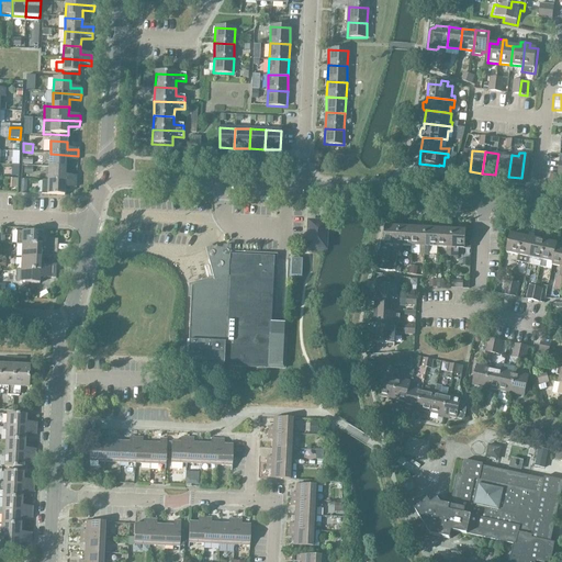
[(51,154),(49,168),(66,168),(66,160),(78,161),(78,156),(51,154)]
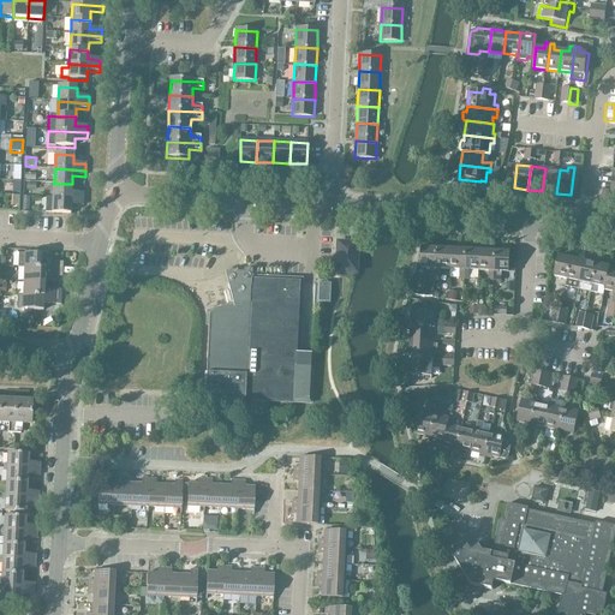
[(542,191),(556,193),(560,169),(545,168),(542,191)]
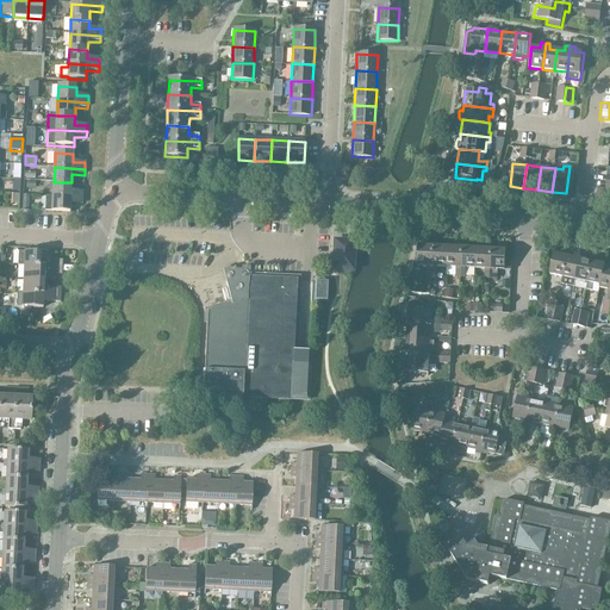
[(54,182),(53,197),(83,198),(83,192),(72,191),(72,182),(54,182)]
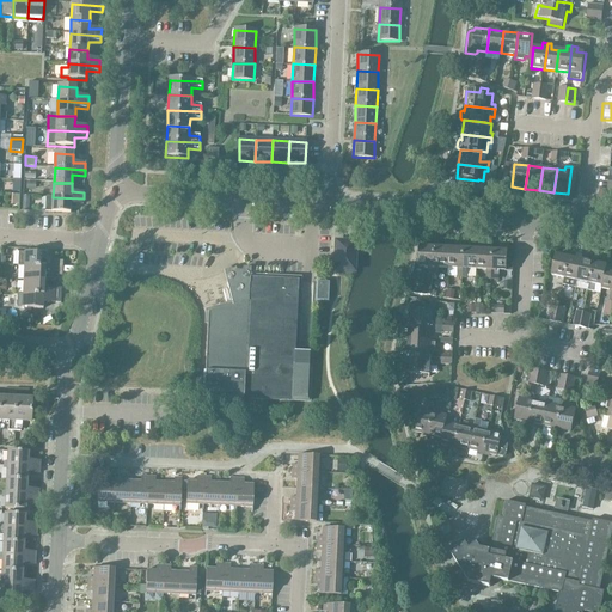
[(84,199),(53,197),(47,197),(47,212),(71,213),(71,204),(84,204),(84,199)]
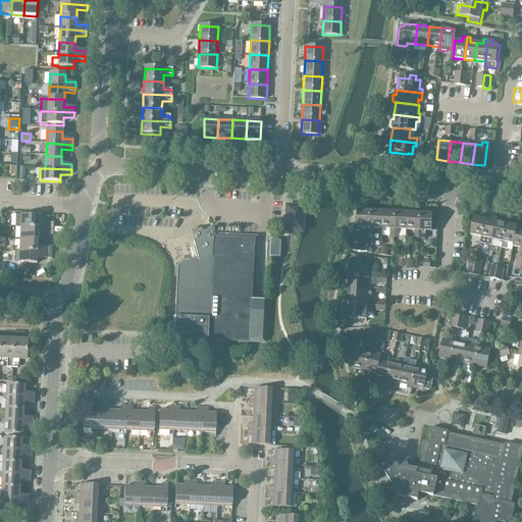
[(285,225),(291,231),(302,231),(303,207),(292,207),(286,212),(285,225)]
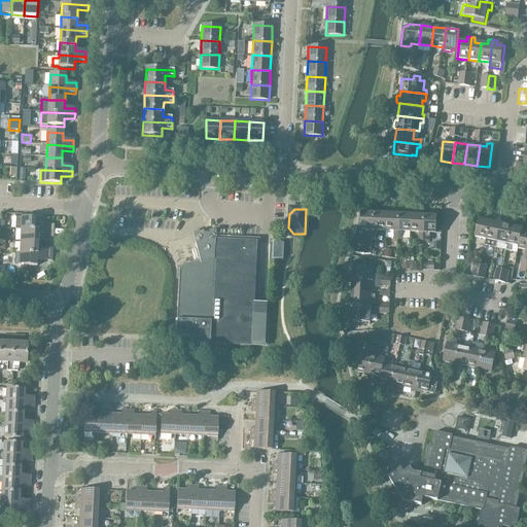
[(369,238),(373,239),(374,213),(361,212),(360,231),(370,231),(369,238)]
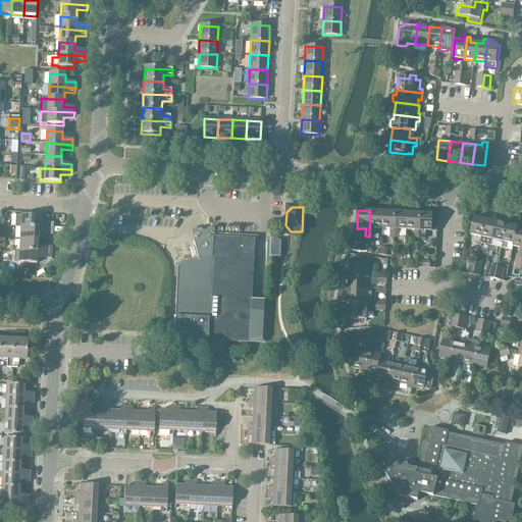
[(374,229),(382,229),(382,211),(370,211),(369,237),(373,237),(374,229)]
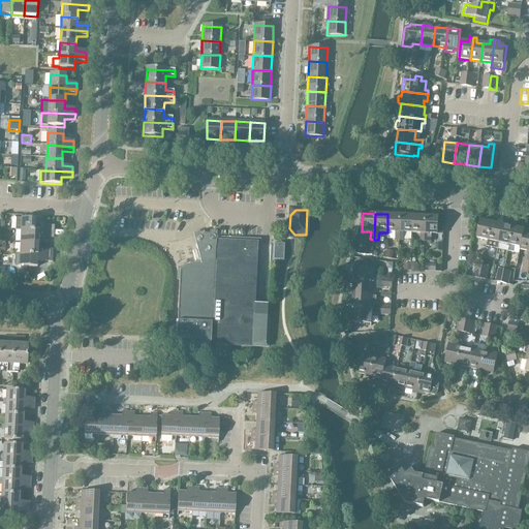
[(395,241),(399,241),(401,215),(387,214),(387,232),(396,232),(395,241)]
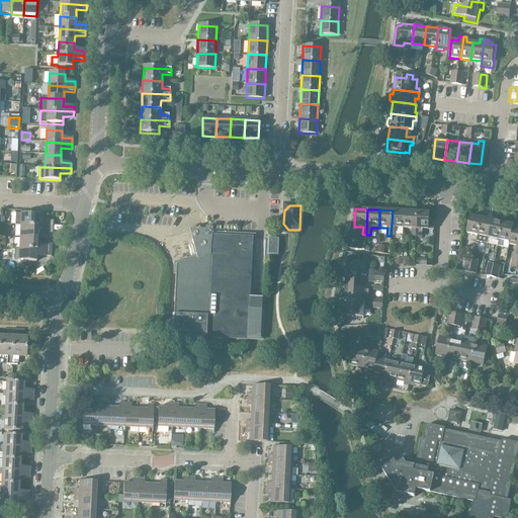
[(405,211),(393,210),(391,236),(396,236),(396,235),(403,235),(403,230),(404,230),(405,211)]
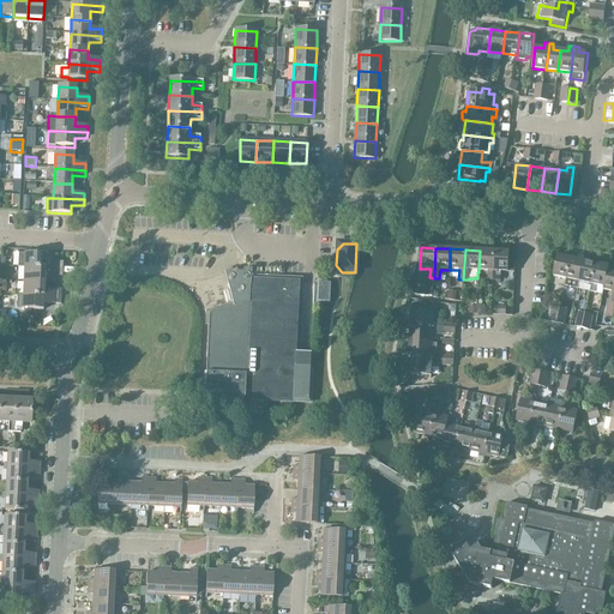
[(494,281),(497,251),(480,251),(479,272),(488,272),(488,281),(494,281)]
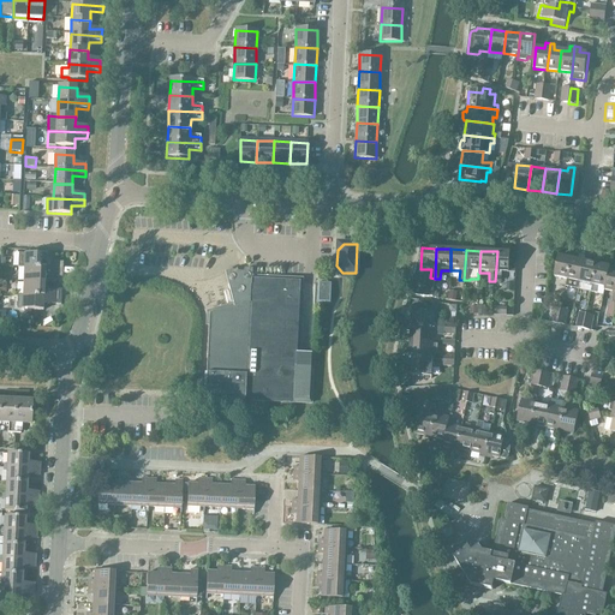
[(509,261),(511,252),(497,251),(495,281),(502,282),(502,273),(509,273),(515,273),(515,261),(509,261)]
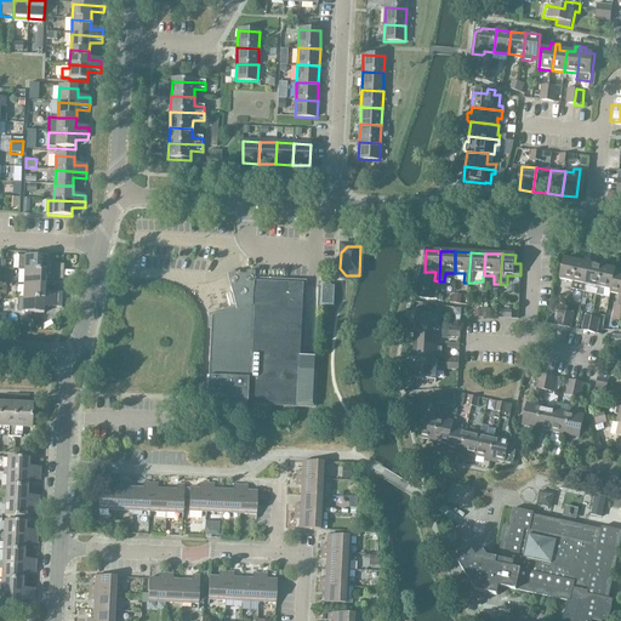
[(573,281),(579,255),(574,255),(573,261),(564,258),(559,279),(573,281)]
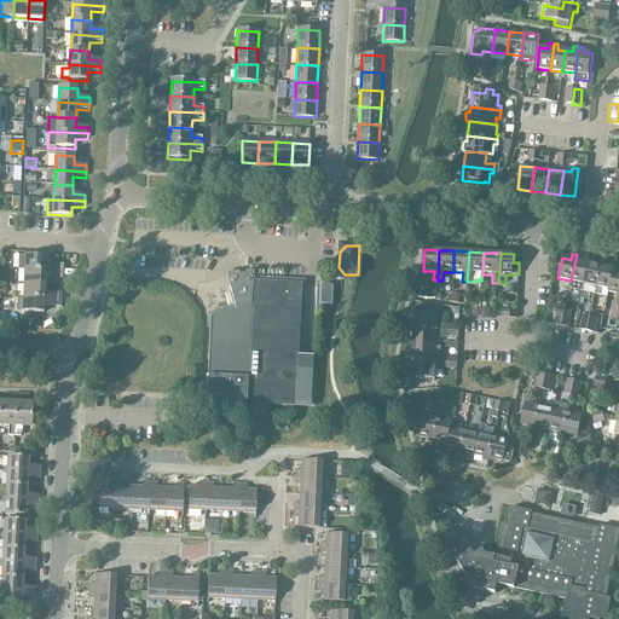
[(582,255),(577,254),(571,281),(572,281),(570,288),(582,291),(584,284),(589,264),(580,261),(582,255)]
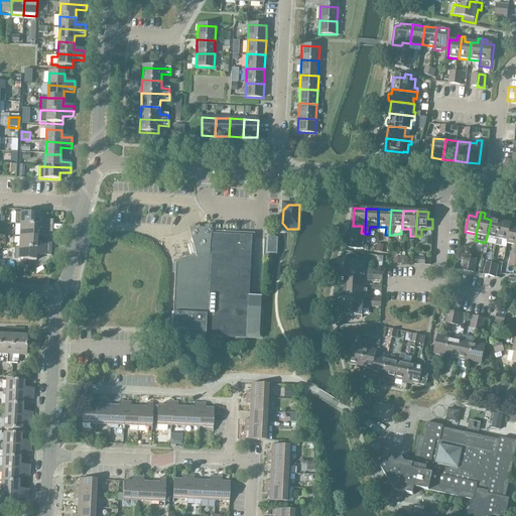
[(16,214),(15,225),(20,225),(52,226),(53,220),(38,219),(38,215),(20,214),(16,214)]
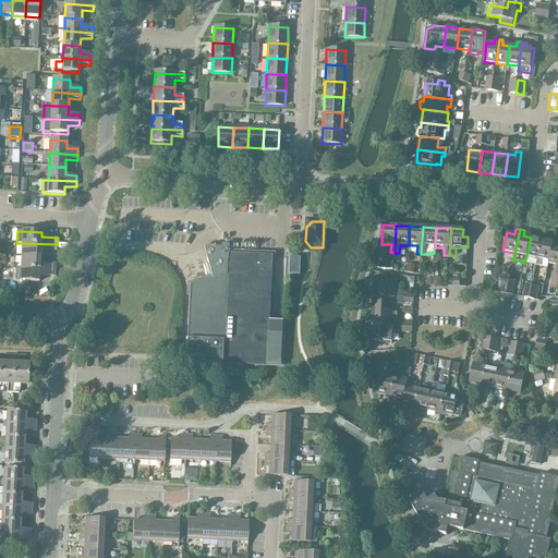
[(536,265),(543,234),(540,233),(537,239),(531,238),(526,256),(525,263),(536,265)]
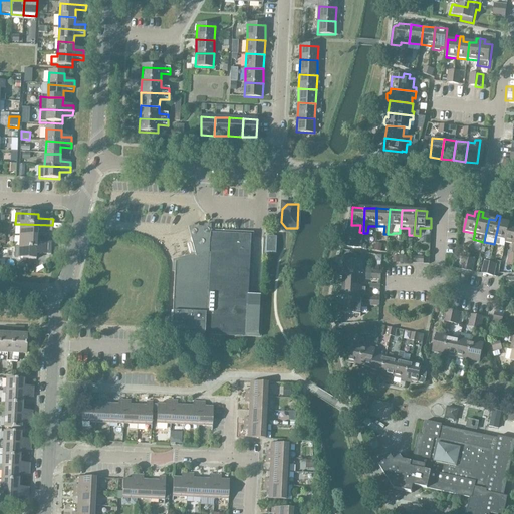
[(504,217),(500,216),(494,244),(499,245),(500,239),(505,240),(508,226),(510,226),(510,223),(503,222),(504,217)]
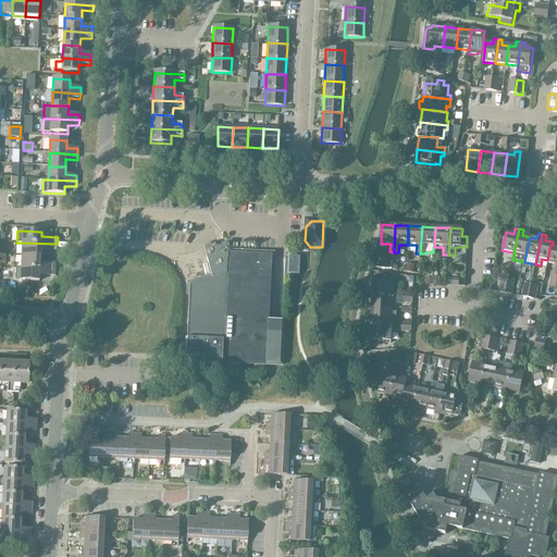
[(22,243),(21,255),(40,256),(40,250),(57,251),(57,244),(22,243)]
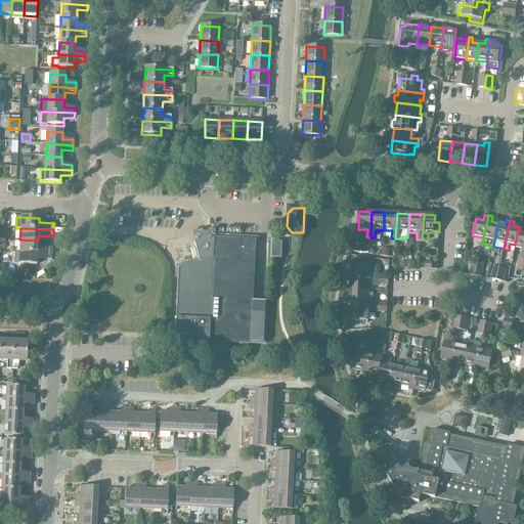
[(522,256),(523,256),(523,230),(520,230),(518,230),(515,245),(515,247),(523,249),(522,256)]
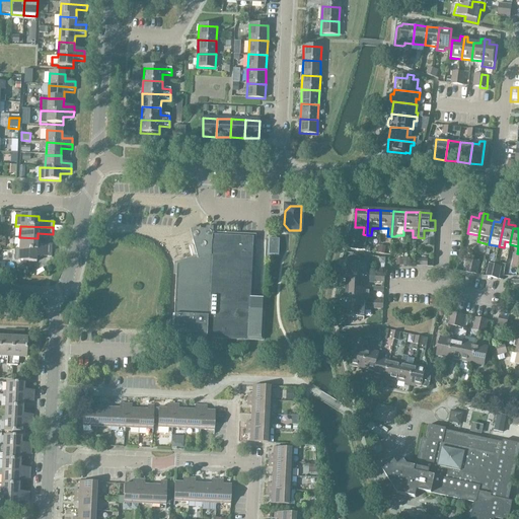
[(211,238),(208,238),(208,237),(207,237),(207,236),(206,235),(205,234),(204,234),(203,233),(201,233),(201,234),(200,234),(199,234),(198,235),(197,236),(197,237),(196,238),(196,239),(196,240),(193,240),(198,260),(176,265),(176,275),(173,337),(206,338),(206,339),(207,339),(263,341),(265,299),(250,299),(253,237),(212,235),(211,238)]
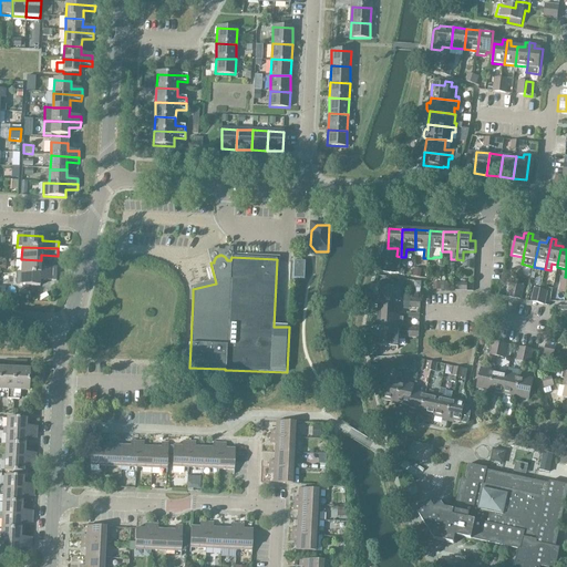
[(21,259),(21,272),(57,275),(58,267),(41,266),(41,260),(21,259)]
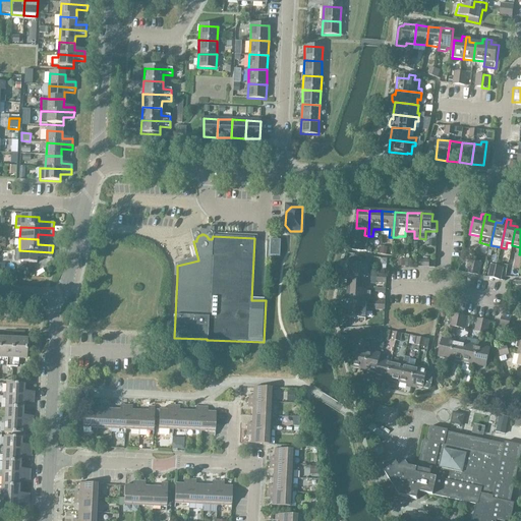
[(269,257),(280,257),(281,240),(270,240),(269,257)]
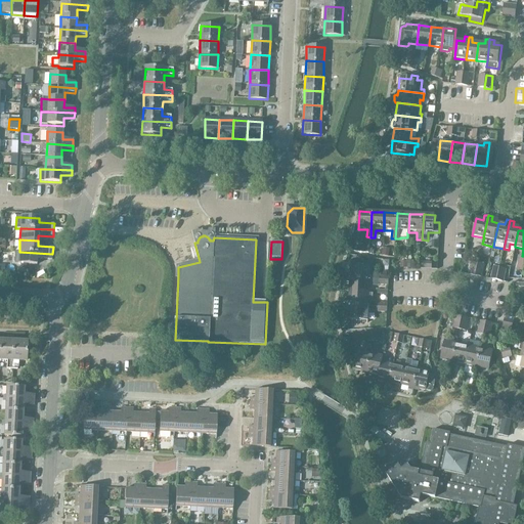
[(15,252),(14,264),(18,264),(37,265),(37,259),(52,260),(52,254),(19,252),(15,252)]
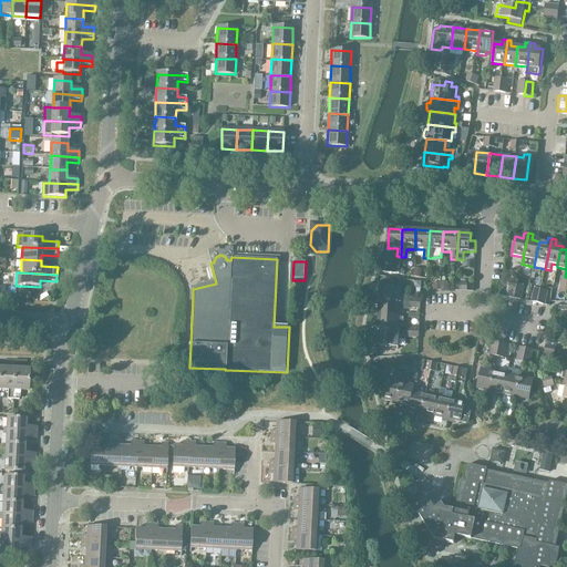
[(377,298),(377,306),(379,306),(379,305),(390,306),(390,299),(401,299),(402,288),(392,288),(393,280),(385,280),(383,280),(382,281),(380,284),(380,287),(379,287),(379,298),(377,298)]
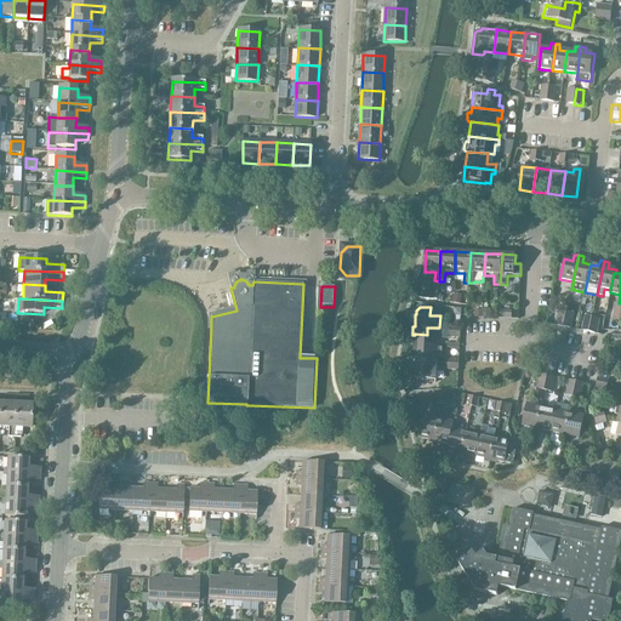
[(567,312),(559,311),(556,325),(563,326),(567,312)]
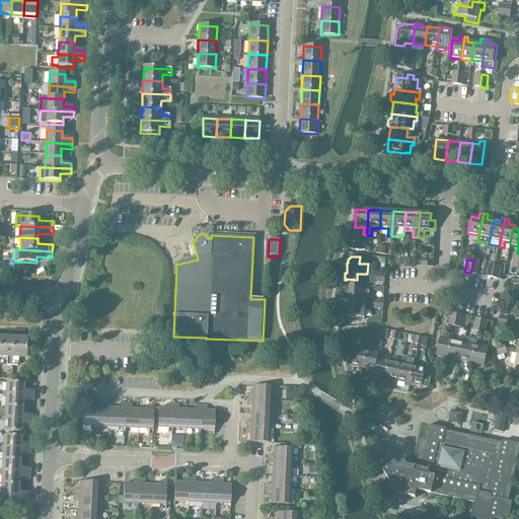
[(476,275),(479,262),(473,261),(470,273),(476,275)]
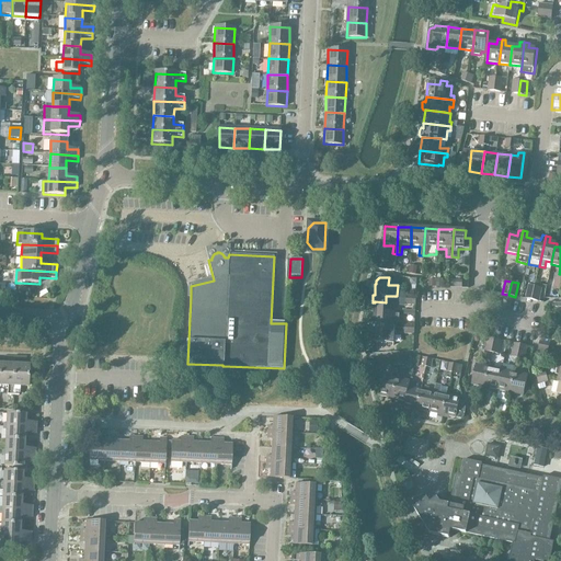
[(535,286),(528,285),(525,299),(531,300),(535,286)]
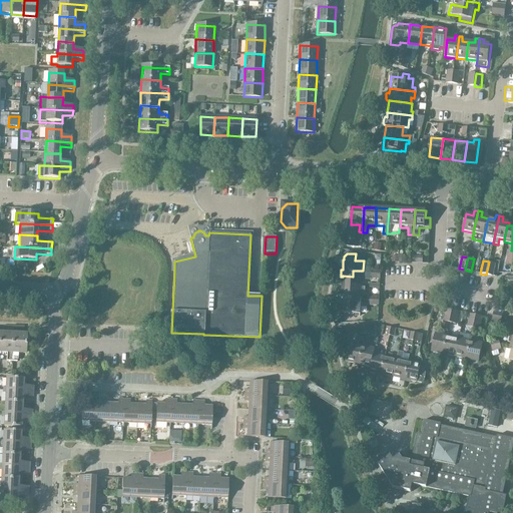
[(495,264),(489,262),(486,275),(493,276),(495,264)]
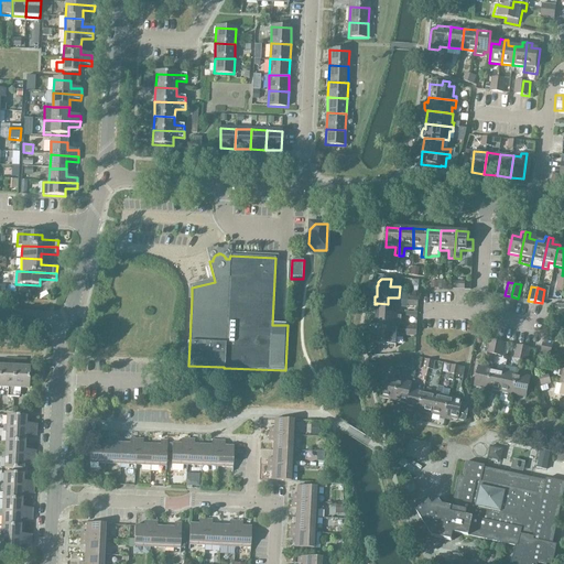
[(377,304),(377,315),(399,316),(399,305),(401,305),(401,297),(399,297),(388,297),(388,304),(377,303),(377,304)]
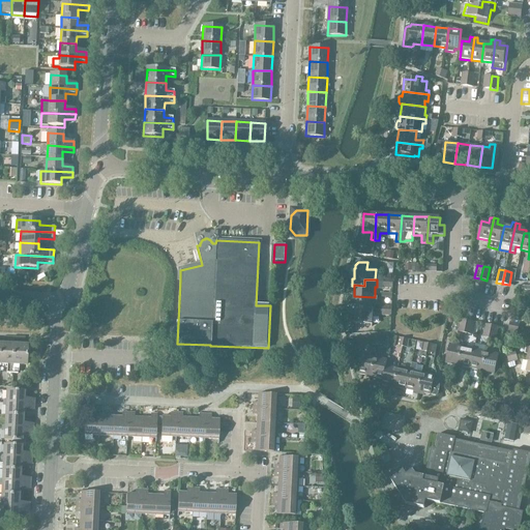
[(351,305),(351,313),(353,314),(353,313),(363,313),(363,307),(374,307),(376,307),(377,307),(378,297),(375,297),(354,296),(353,306),(351,305)]
